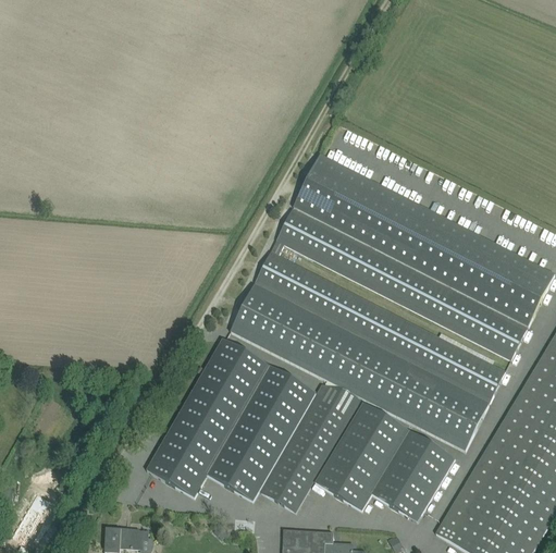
[(528,326),(554,273),(320,154),(294,206),(528,326)]
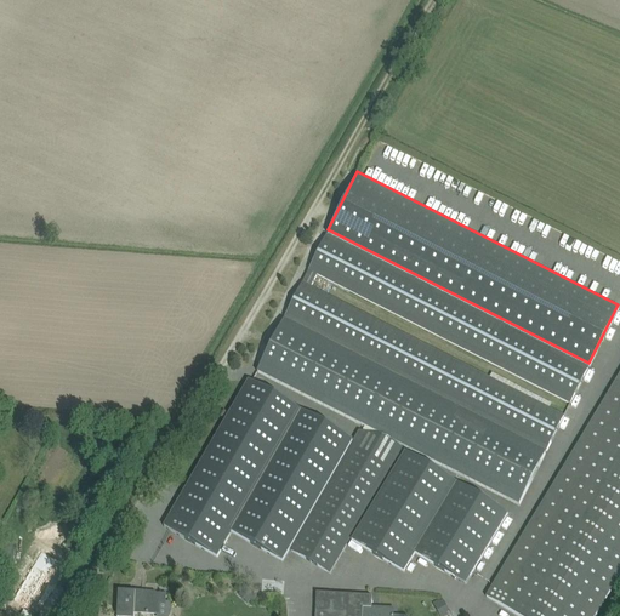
[(587,365),(336,238),(325,232),(308,267),(310,267),(302,280),(302,279),(284,314),(546,448),(563,412),(310,284),(317,272),(570,399),(587,365)]
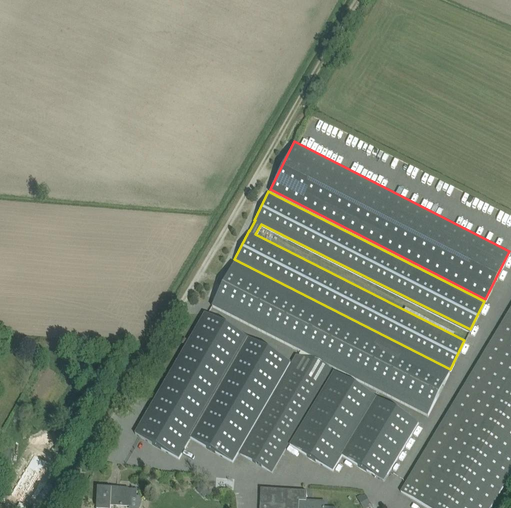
[(331,365),(427,413),(449,370),(233,260),(212,303),(301,349),(331,365)]
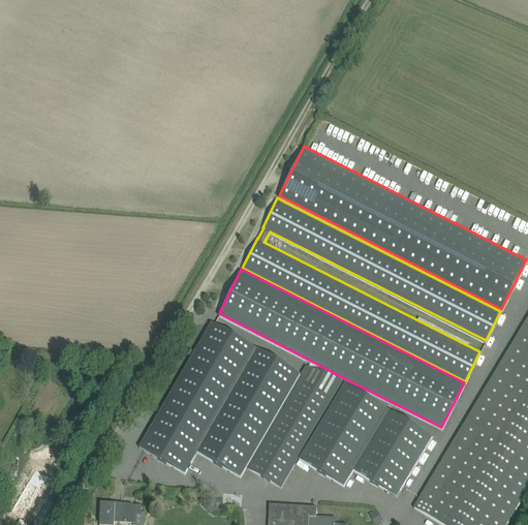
[(192,353),(140,445),(185,471),(196,450),(241,474),(300,371),(212,319),(194,349),(192,353)]
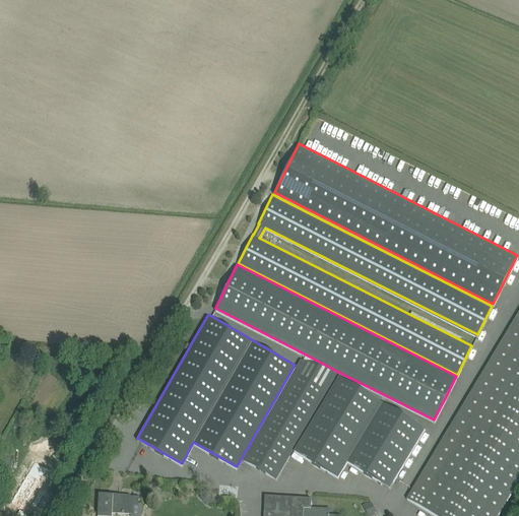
[(496,515),(518,477),(518,338),(419,505),(438,515),(496,515)]
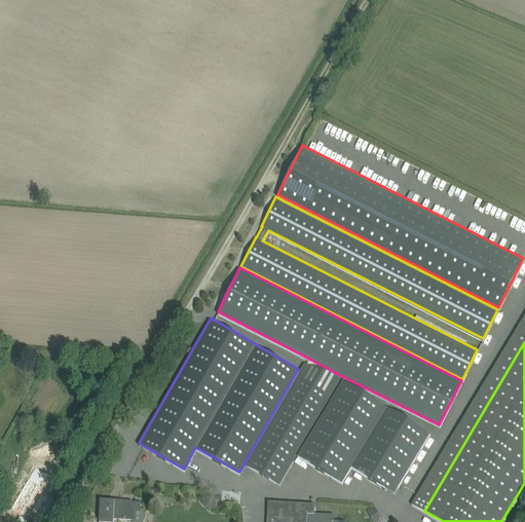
[(305,363),(246,463),(278,482),(339,377),(305,363)]
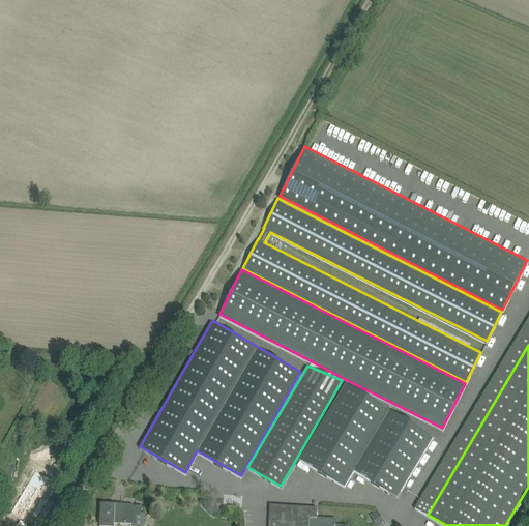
[(353,469),(397,495),(433,435),(345,383),(299,459),(344,486),(353,469)]
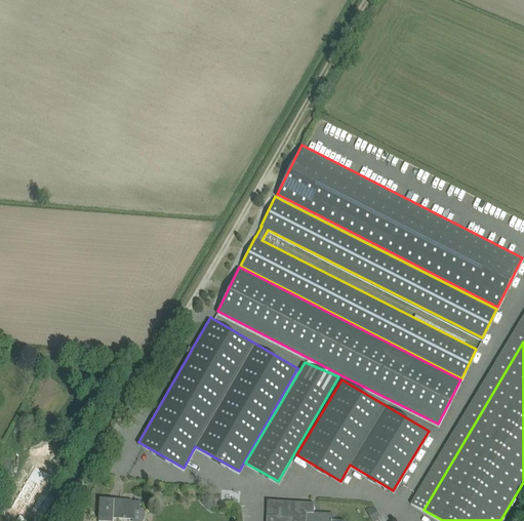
[(33,462),(9,504),(22,512),(46,470),(33,462)]
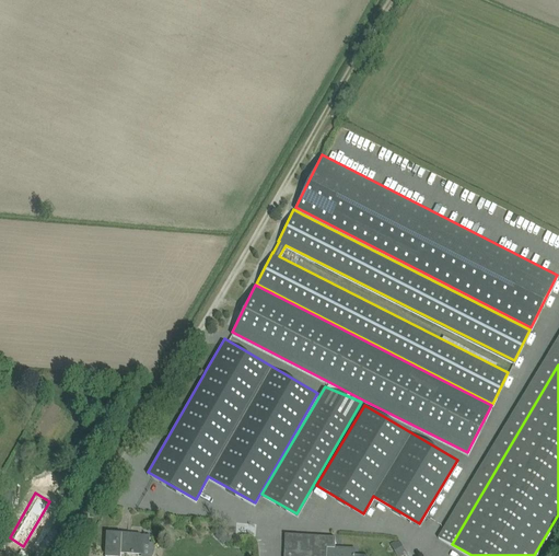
[(220,524),(214,530),(216,531),(224,539),(225,541),(231,535),(220,524)]
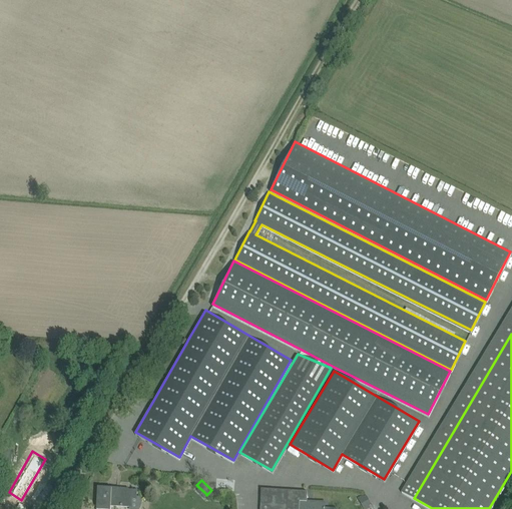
[(111,487),(97,486),(96,506),(110,507),(110,501),(115,501),(115,504),(130,505),(131,495),(135,496),(135,489),(127,488),(127,487),(116,486),(116,488),(111,488),(111,487)]
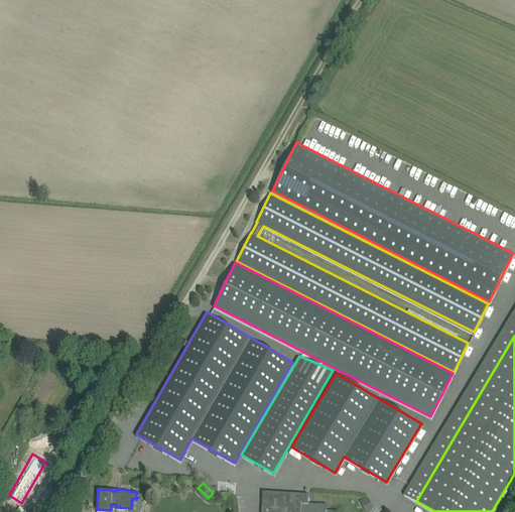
[(299,511),(300,500),(307,500),(308,493),(262,490),(260,511),(299,511)]
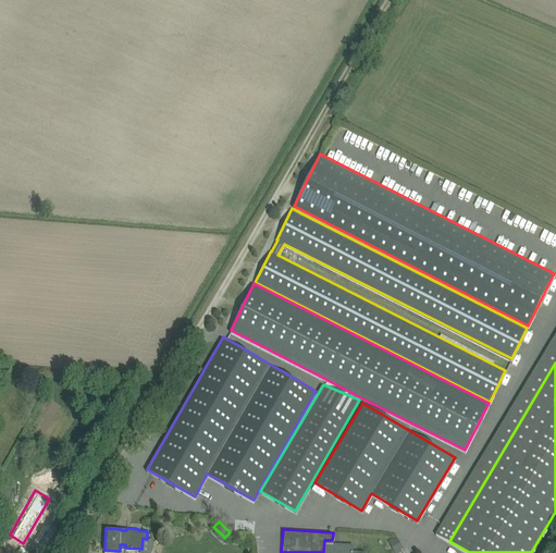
[(394,535),(387,538),(395,552),(402,549),(400,547),(394,537),(394,535)]
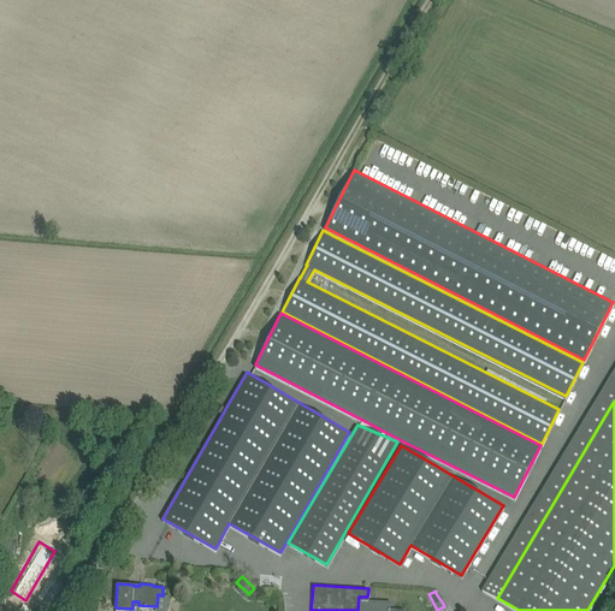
[(388,610),(389,601),(367,600),(367,597),(359,597),(358,610),(388,610)]
